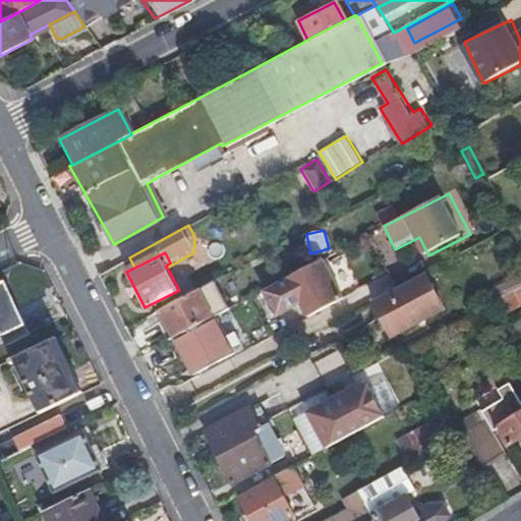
[(445,310),(425,272),(388,291),(372,299),(383,317),(385,316),(395,336),(445,310)]
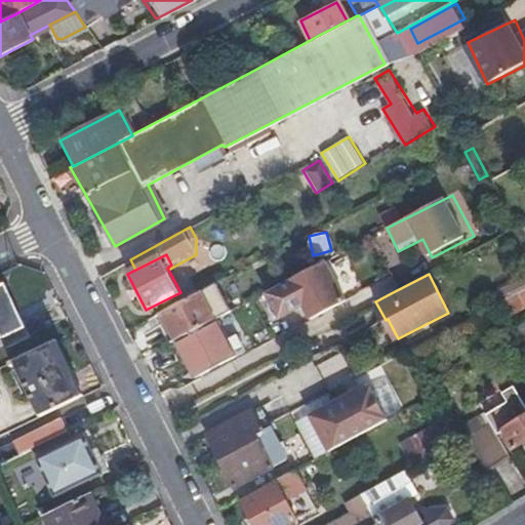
[(198,292),(160,313),(175,342),(213,321),(198,292)]
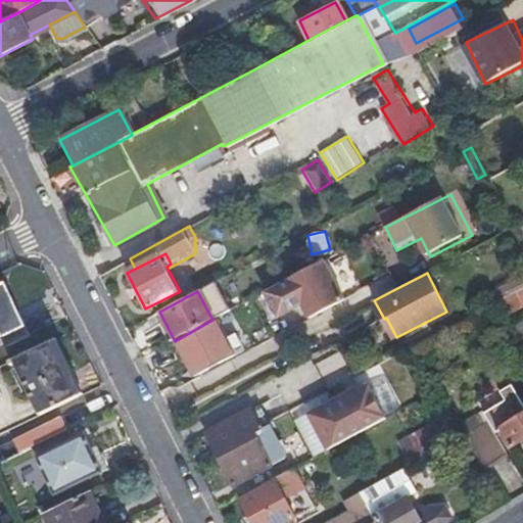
[(0,338),(4,346),(29,334),(21,319),(14,321),(0,293),(0,338)]
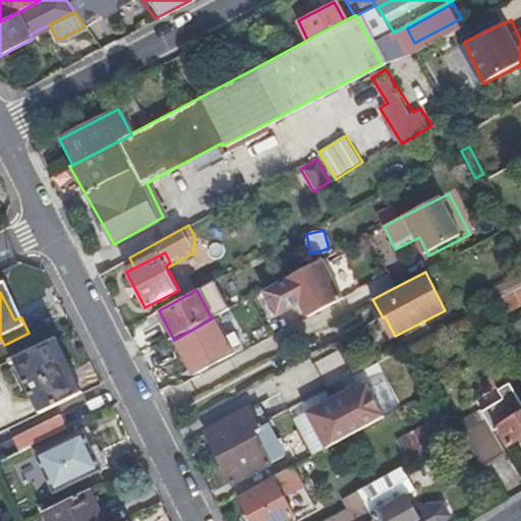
[(307,316),(315,330),(334,321),(326,306),(307,316)]
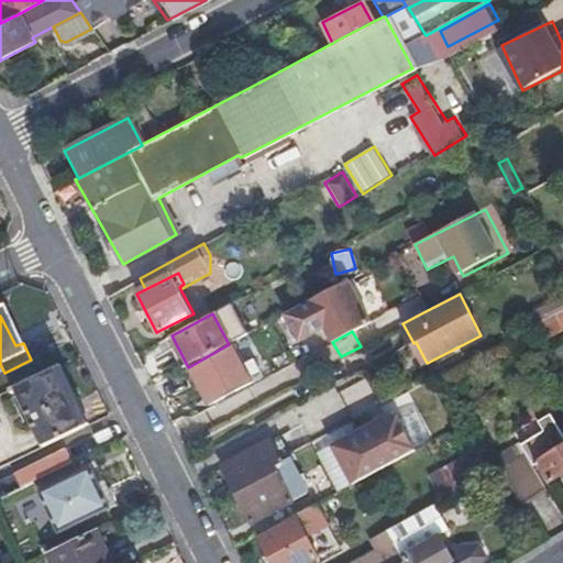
[(231,344),(253,385),(262,379),(239,339),(231,344)]
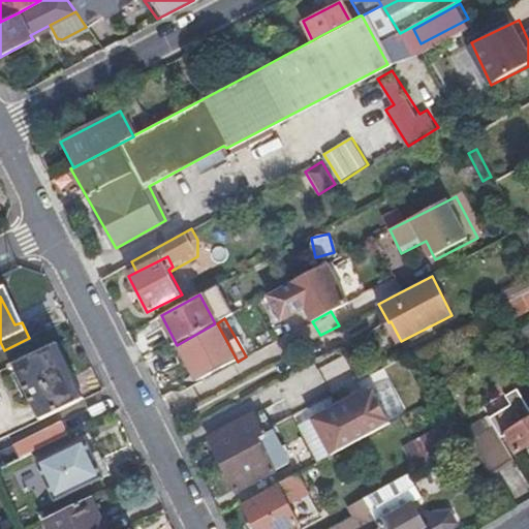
[(177,345),(176,345),(196,383),(238,362),(217,323),(215,323),(177,345)]
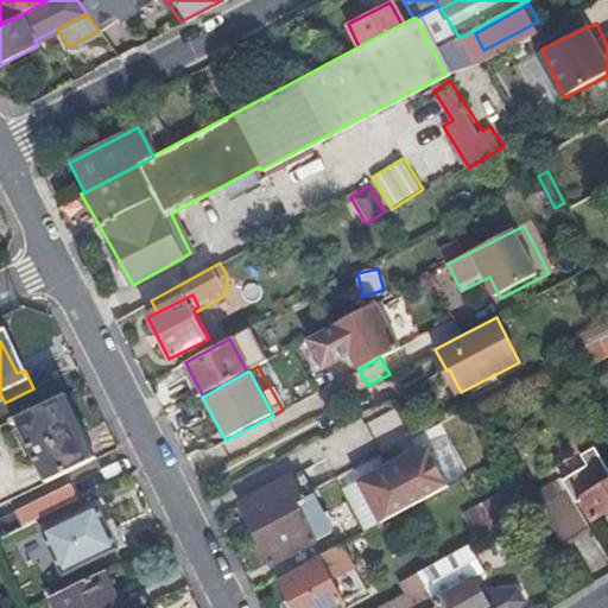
[(13,418),(44,482),(89,461),(59,397),(13,418)]
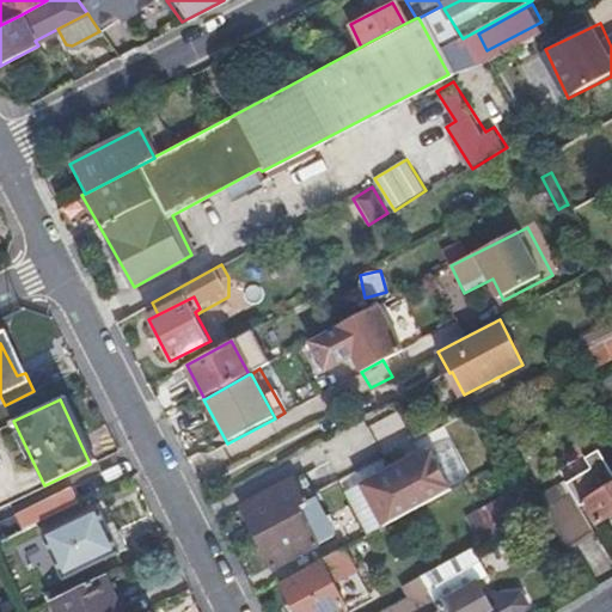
[(606,445),(611,441),(611,428),(605,417),(597,421),(605,435),(603,439),(606,445)]
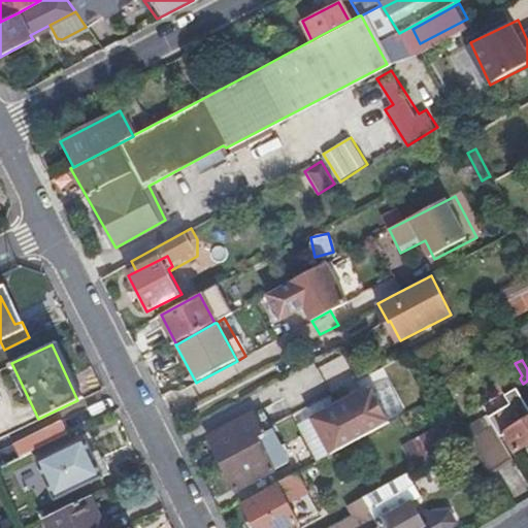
[(491,425),(499,437),(505,434),(516,452),(527,443),(527,406),(518,390),(482,410),(491,425)]
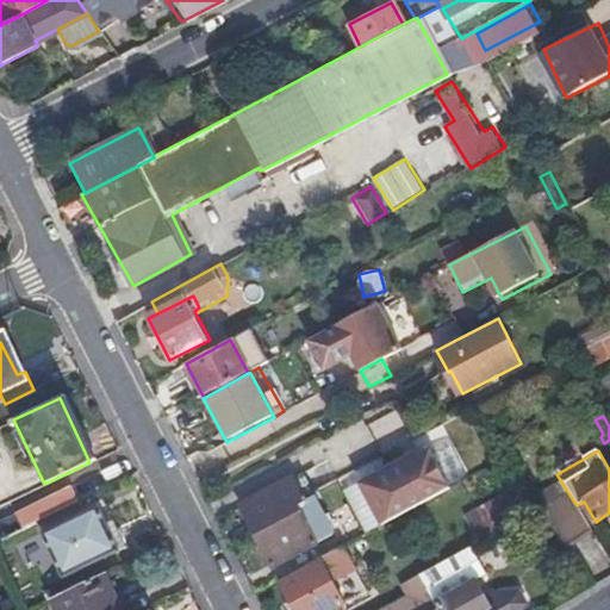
[(293,472),(238,500),(253,526),(251,530),(271,565),(330,534),(311,496),(307,498),(293,472)]
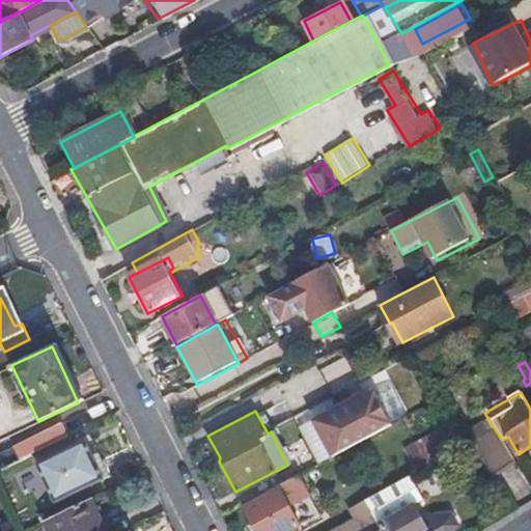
[(62,439),(88,426),(82,416),(58,427),(62,439)]
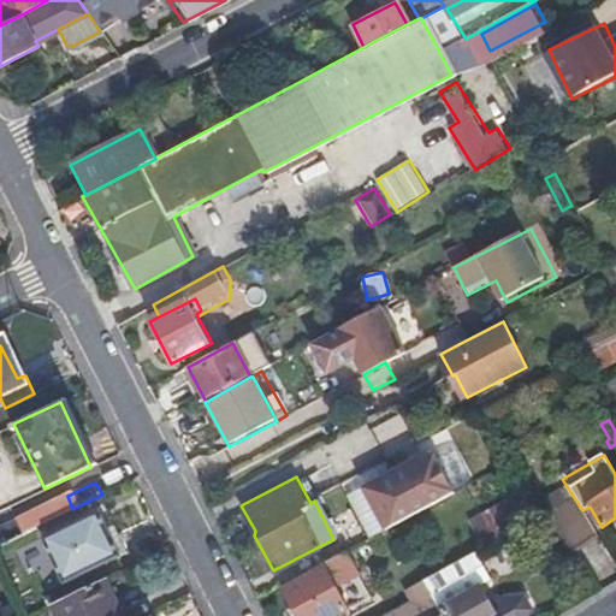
[(533,572),(597,534),(582,510),(573,496),(526,525),(510,533),(533,572)]
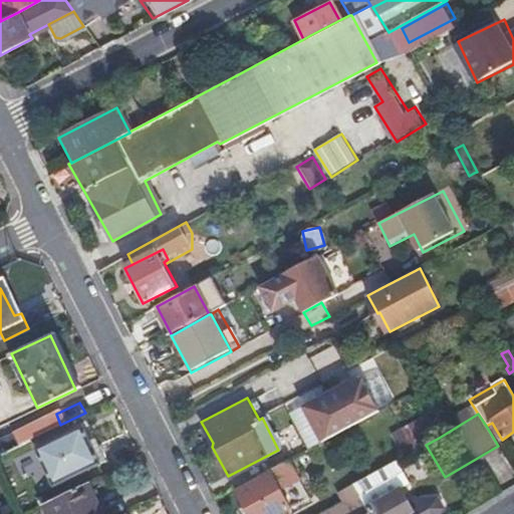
[(293,436),(301,452),(328,438),(319,422),(293,436)]
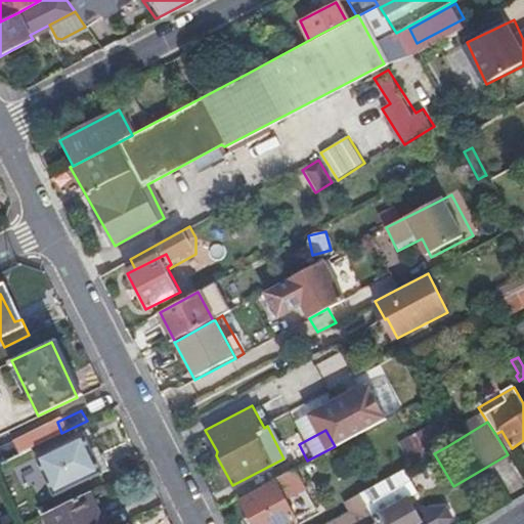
[(78,436),(35,456),(54,494),(107,470),(98,447),(87,452),(78,436)]
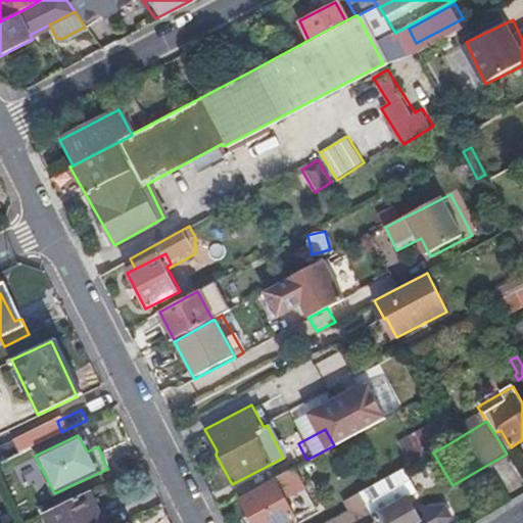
[(293,467),(273,478),(275,481),(240,498),(253,522),(272,522),(273,522),(283,522),(287,520),(288,516),(314,501),(293,467)]
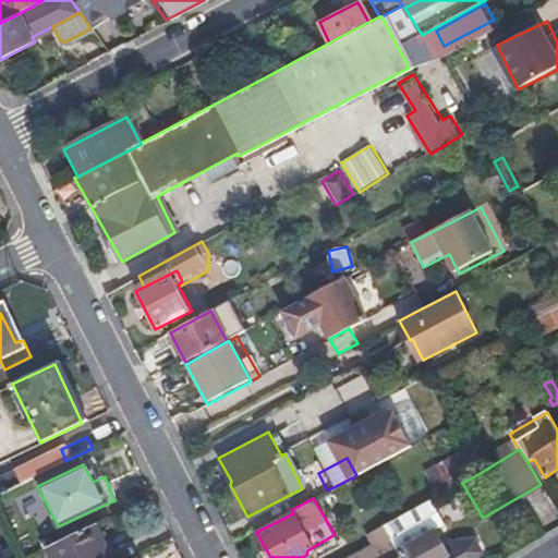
[(413,510),(384,526),(401,556),(402,557),(477,557),(482,555),(468,533),(453,536),(440,544),(429,528),(444,520),(432,500),(413,510)]
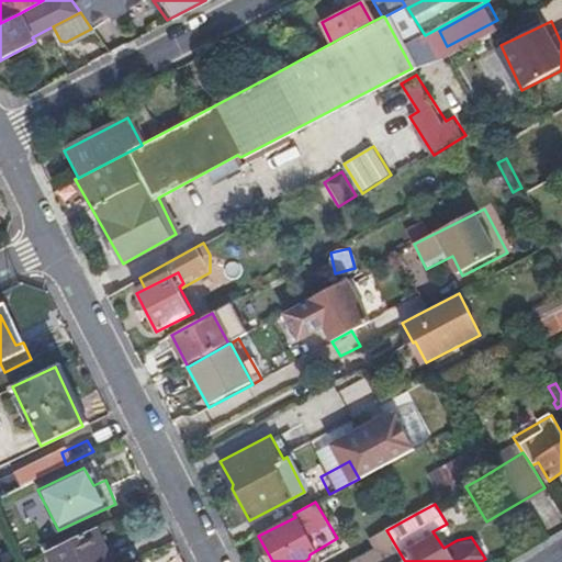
[(110,561),(94,530),(48,552),(52,561),(110,561)]
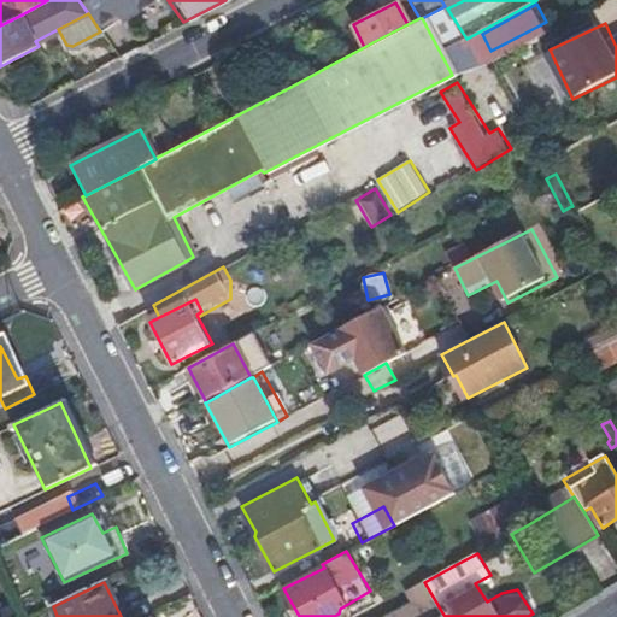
[(424,582),(406,592),(415,605),(391,616),(439,616),(444,615),(424,582)]
